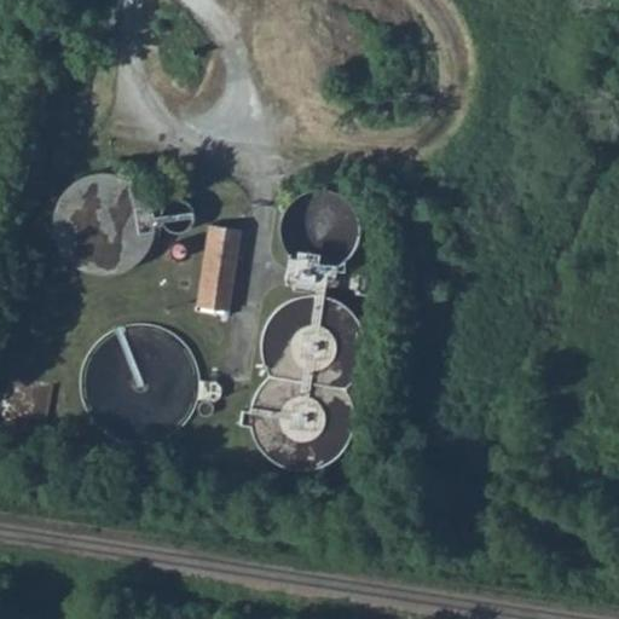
[(52,215),(52,235),(59,253),(74,267),(92,276),(113,276),(132,267),(146,253),(154,232),(152,212),(143,194),(127,180),(106,174),(88,177),(71,185),(58,198),(52,215)]
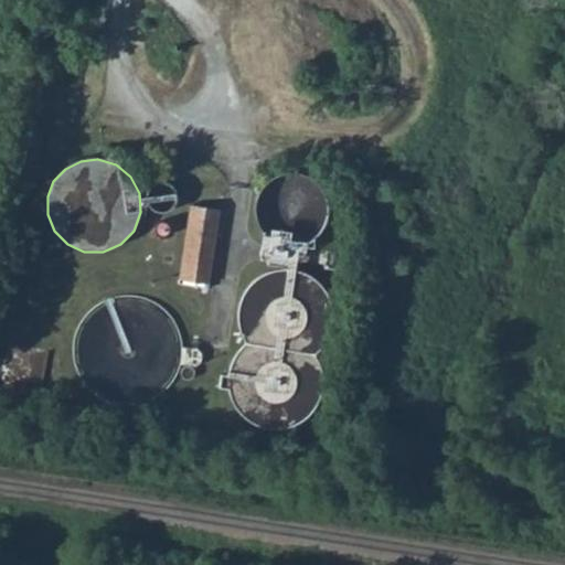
[(255,203),(254,216),(258,230),(268,241),(281,247),(296,248),(309,244),(320,234),(327,221),(327,205),(321,191),(310,180),(295,176),(281,176),(269,181),(260,191),(255,203)]
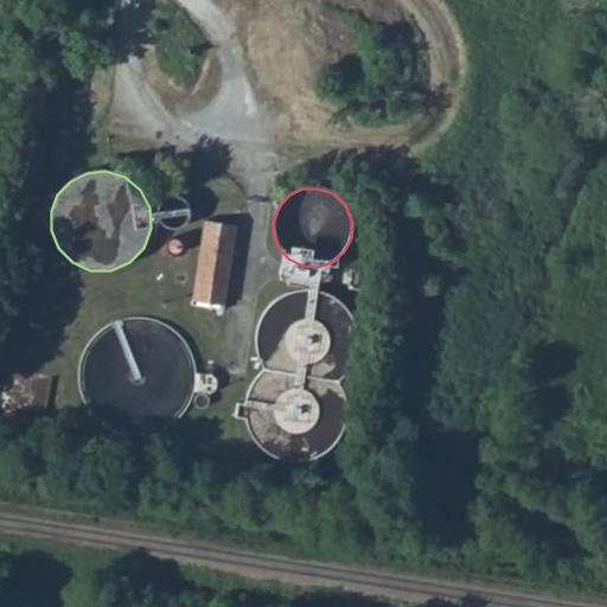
[(157,218),(160,224),(165,229),(172,230),(179,229),(185,224),(189,219),(189,213),(187,206),(184,202),(179,198),(173,197),(167,198),(161,202),(158,206),(155,212),(157,218)]
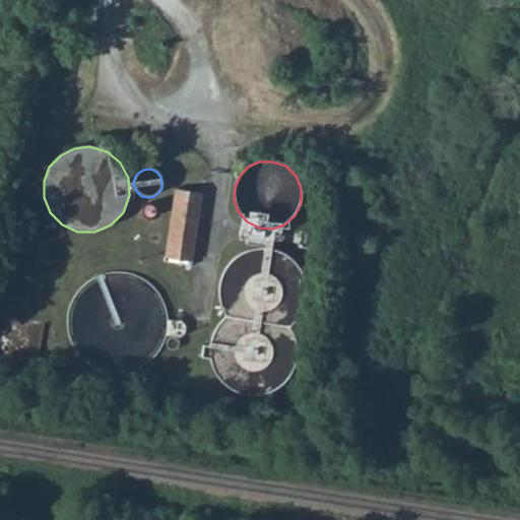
[(160,262),(194,266),(204,193),(171,188),(160,262)]
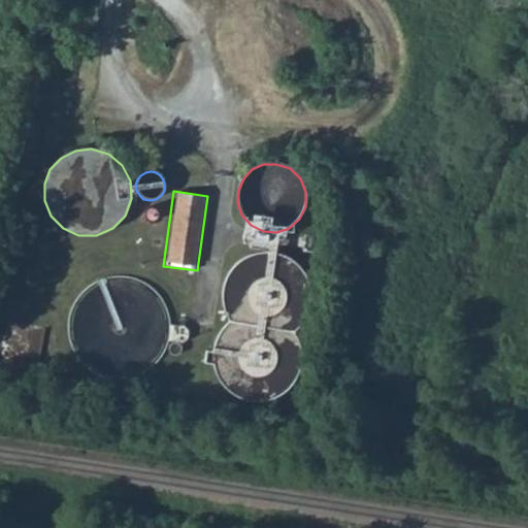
[(225,318),(229,323),(228,324),(217,337),(212,352),(212,367),(219,382),(229,393),(243,400),(262,402),(279,395),(293,383),(300,365),(299,347),(292,332),(302,321),(308,305),(308,289),(302,273),(291,261),(275,255),(259,254),(242,259),(230,270),(222,285),(221,301),(225,318)]
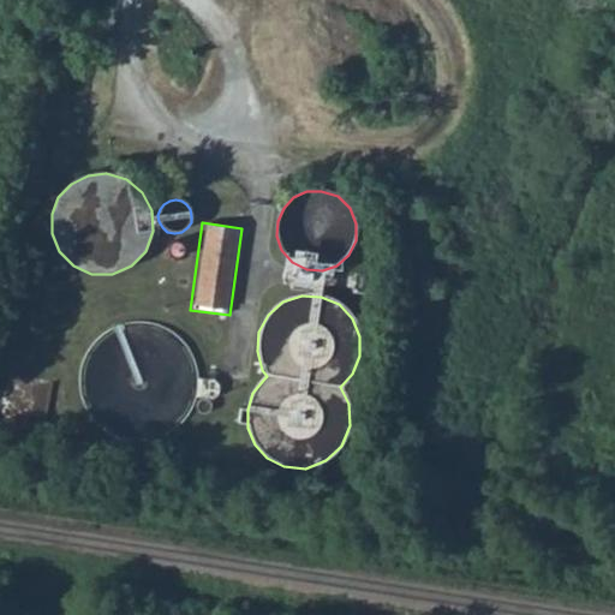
[(79,382),(84,404),(97,423),(118,436),(141,440),(165,435),(184,421),(195,400),(198,376),(191,353),(177,335),(155,323),(131,322),(111,328),(94,342),(83,360),(79,382)]
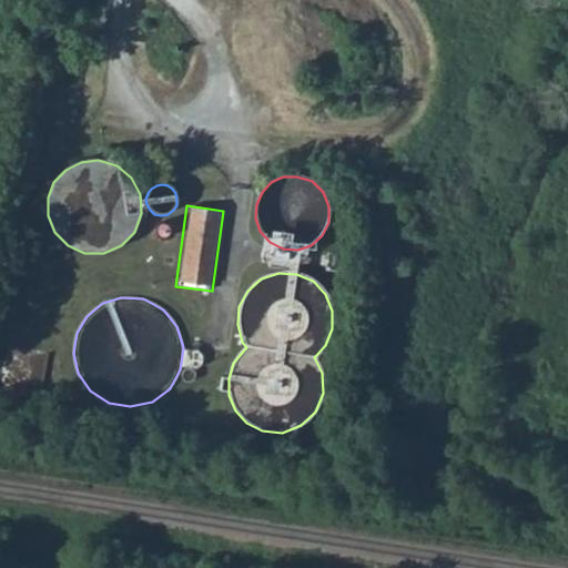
All buildings are outlined.
